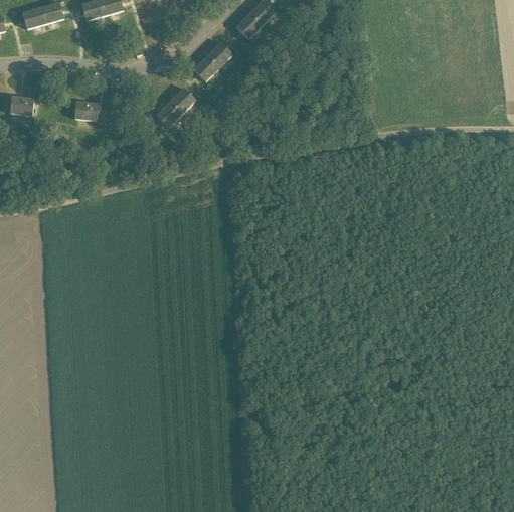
[(93,0),(81,3),(86,20),(123,9),(120,0),(93,0)]
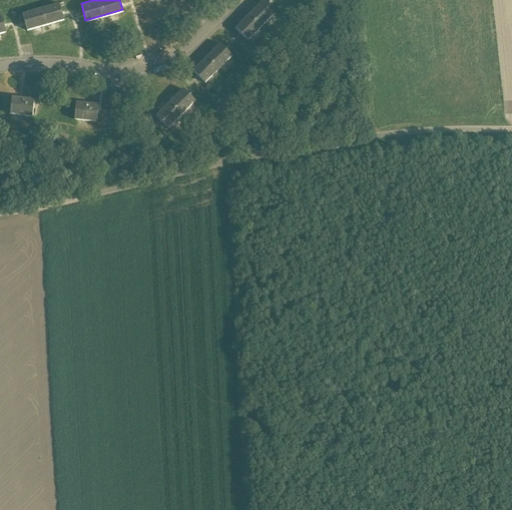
[(261,0),(234,26),(246,38),(274,11),(263,0),(261,0)]
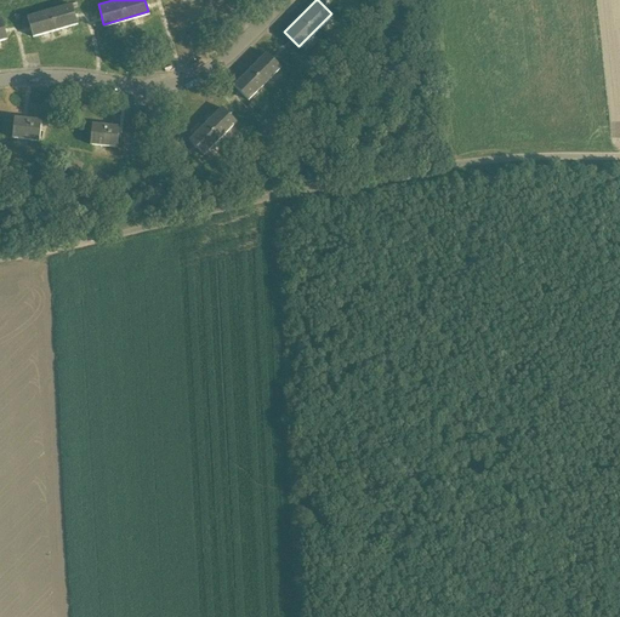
[(70,1),(26,15),(32,34),(77,22),(70,1)]
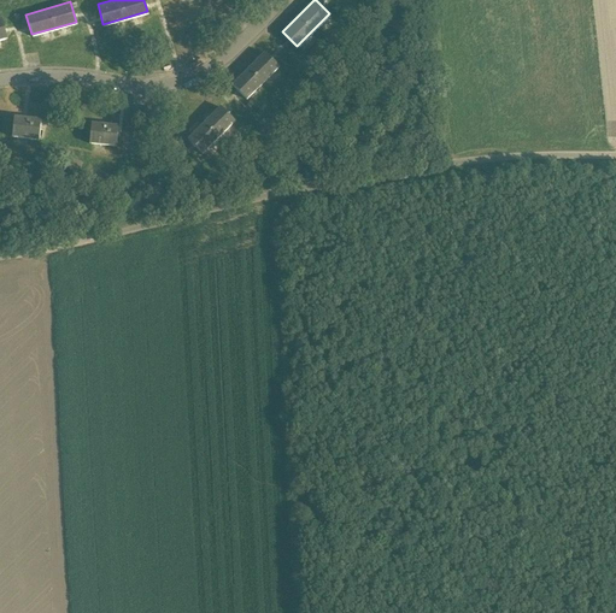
[(264,49),(232,82),(246,96),(279,64),(264,49)]
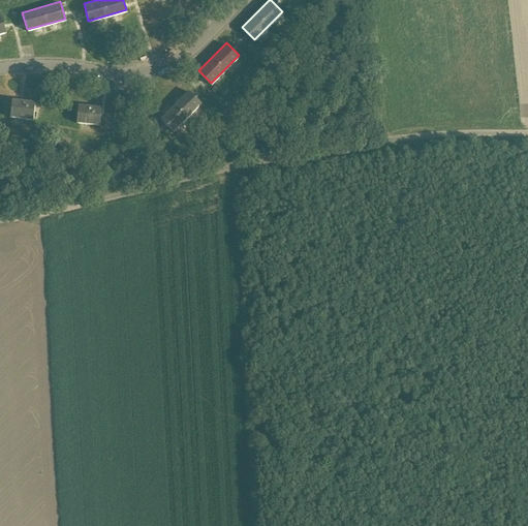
[(49,88),(41,87),(39,101),(48,102),(49,88)]
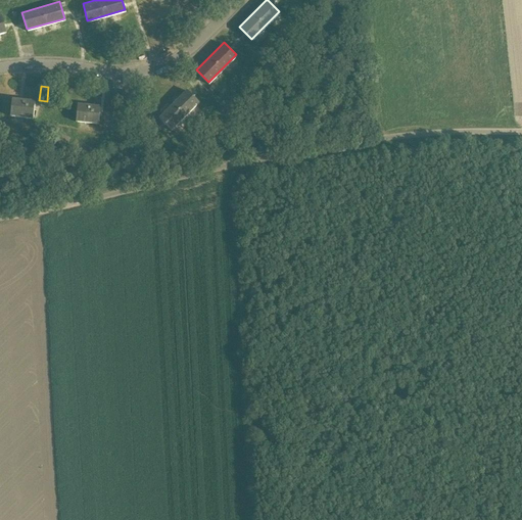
[(130,90),(116,88),(115,101),(128,103),(130,90)]
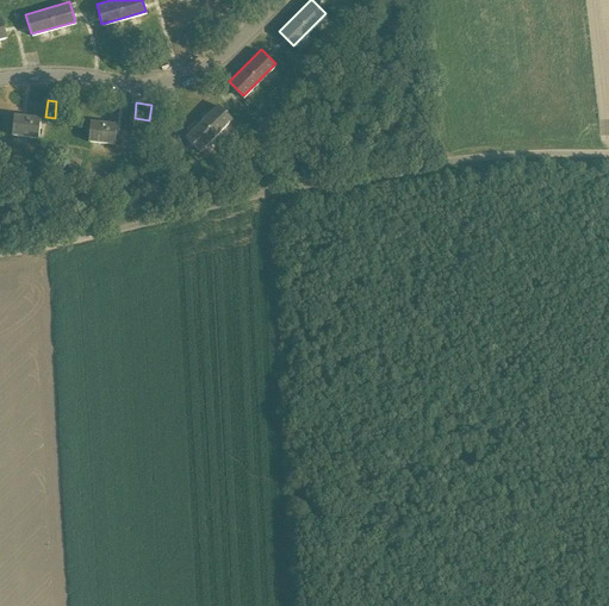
[(217,104),(185,136),(199,150),(231,118),(217,104)]
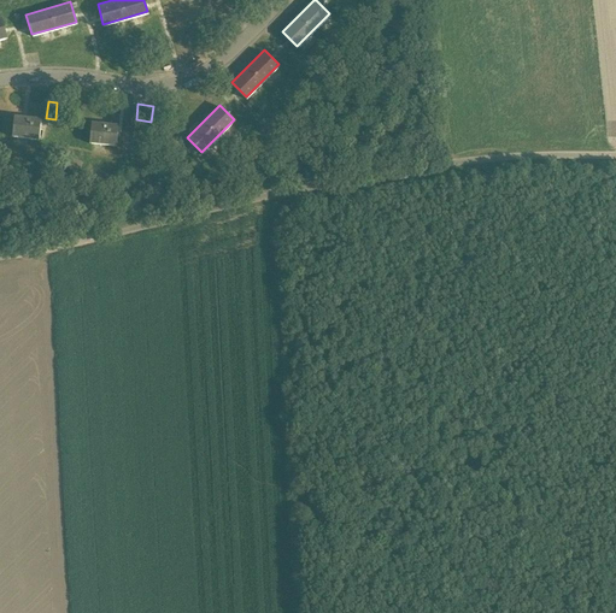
[(134,108),(125,107),(123,124),(133,125),(134,108)]
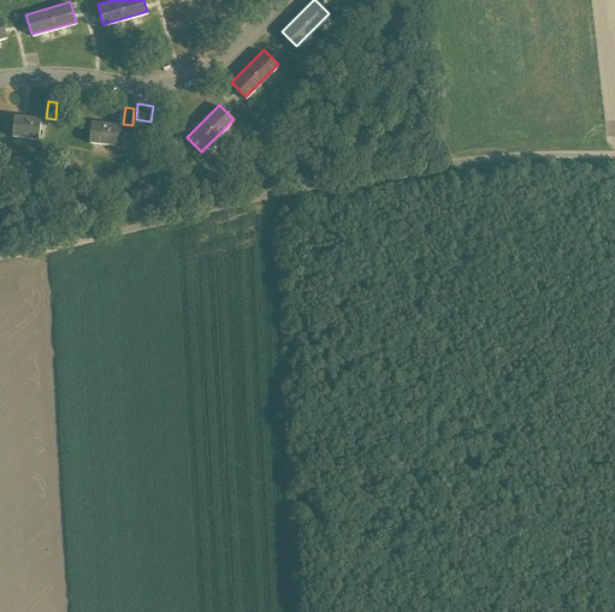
[(40,117),(13,114),(11,135),(37,137),(40,117)]
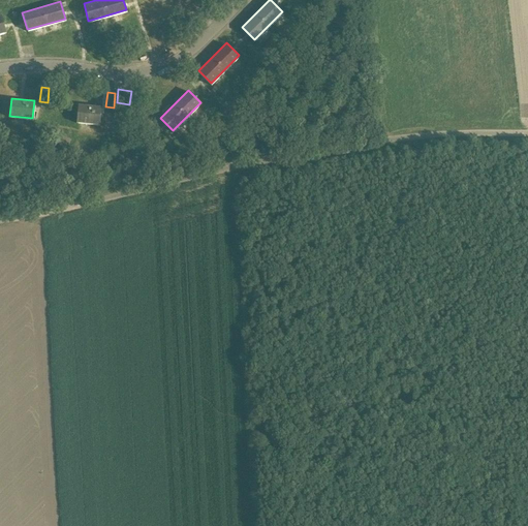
[(100,106),(78,103),(75,121),(99,124),(100,106)]
